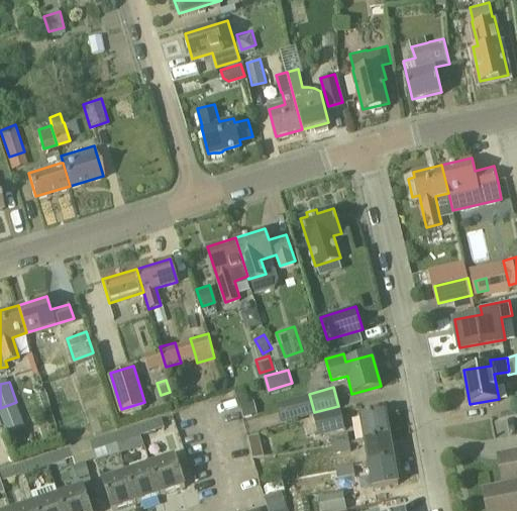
[(254,394),(240,398),(244,412),(259,408),(254,394)]
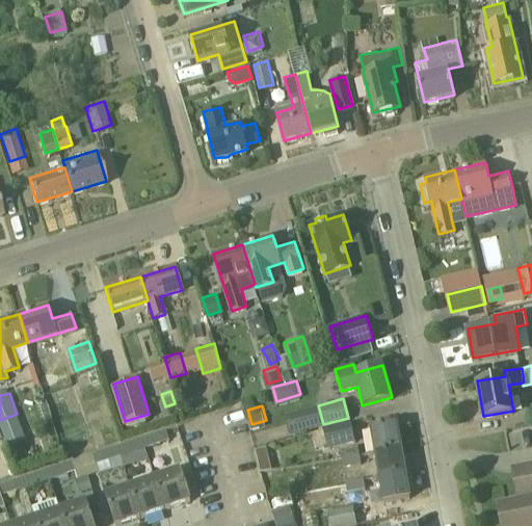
[(350,419),(323,426),(327,445),(354,437),(350,419)]
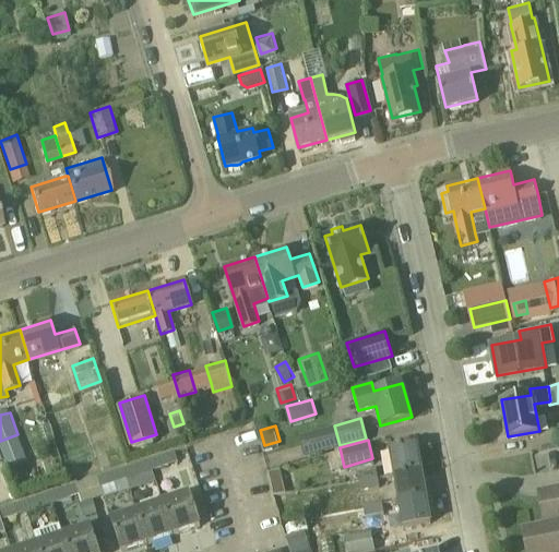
[(389,447),(394,474),(421,468),(416,442),(389,447)]
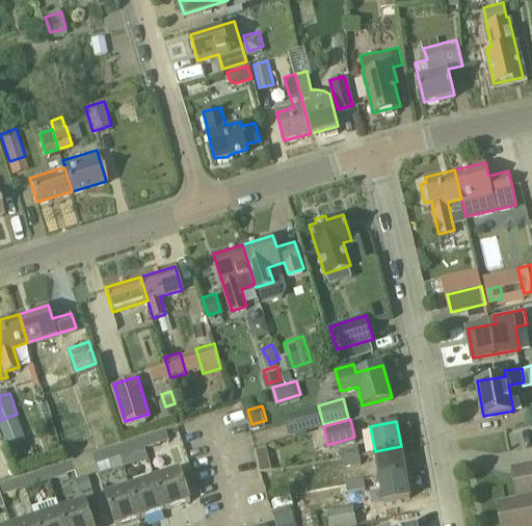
[(166,427),(141,436),(144,445),(169,437),(166,427)]
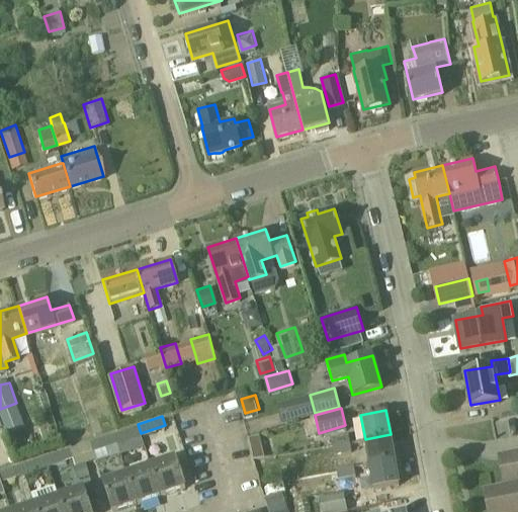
[(138,424),(113,432),(116,441),(141,433),(138,424)]
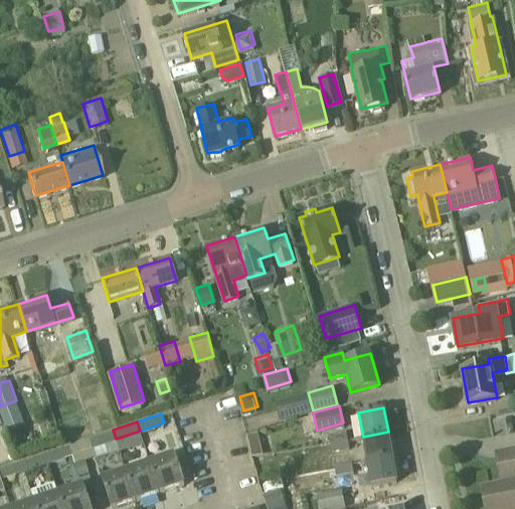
[(113,430),(90,437),(93,447),(116,439),(113,430)]
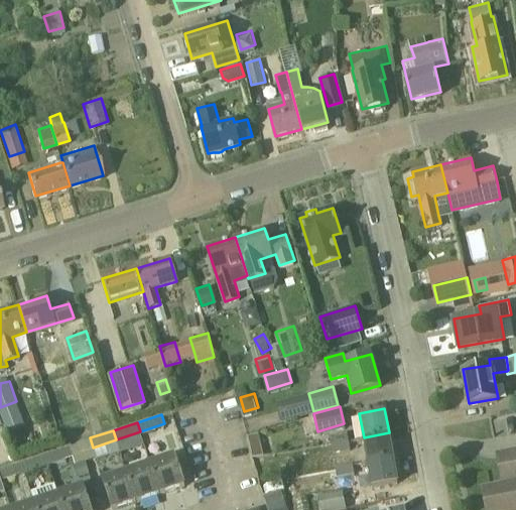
[(257,431),(247,433),(252,455),(262,452),(257,431)]
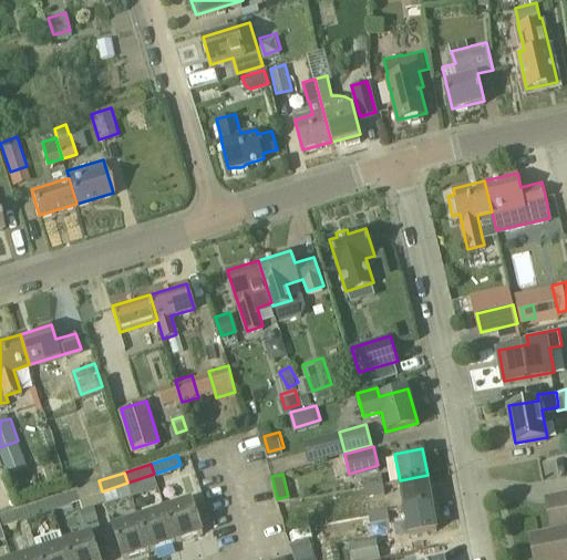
[(364,485),(382,481),(381,474),(363,477),(364,485)]
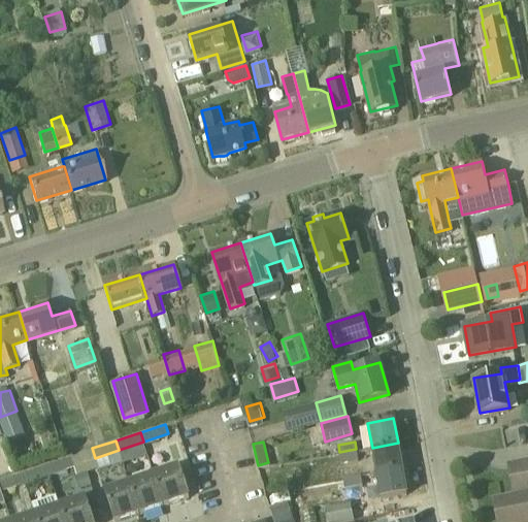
[(398,443),(372,448),(376,472),(402,467),(398,443)]
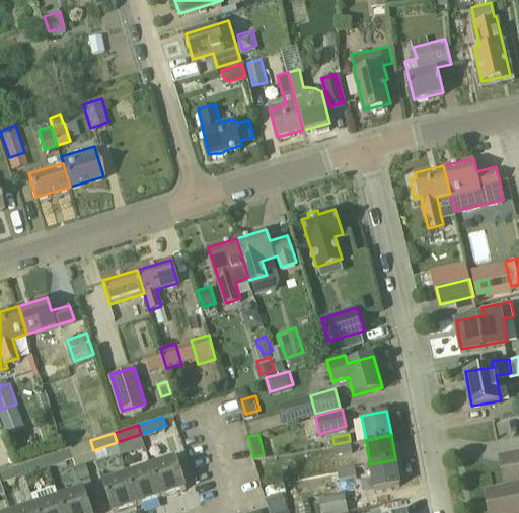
[(350,441),(334,444),(335,452),(352,449),(350,441)]
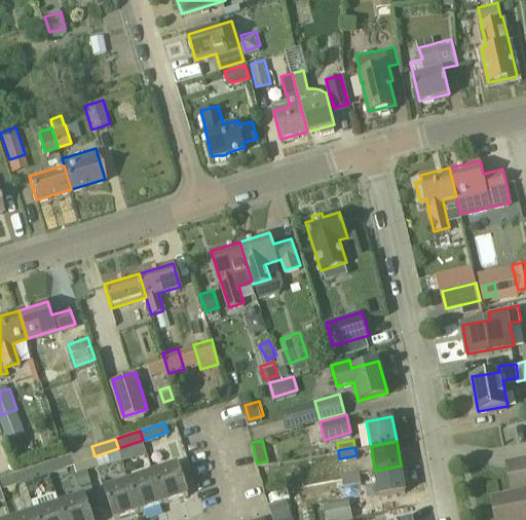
[(72,453),(45,461),(48,472),(75,462),(72,453)]
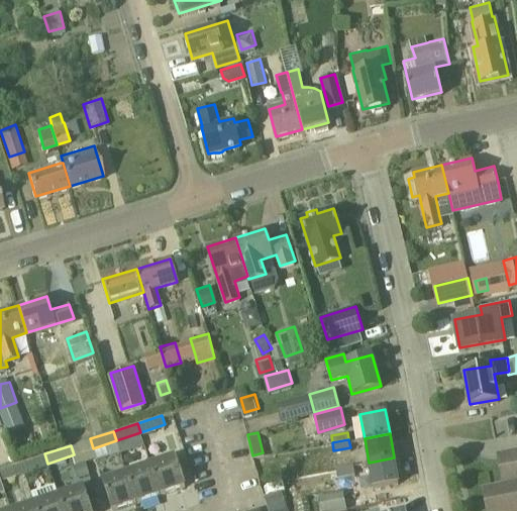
[(44,453),(20,462),(23,471),(47,464),(44,453)]
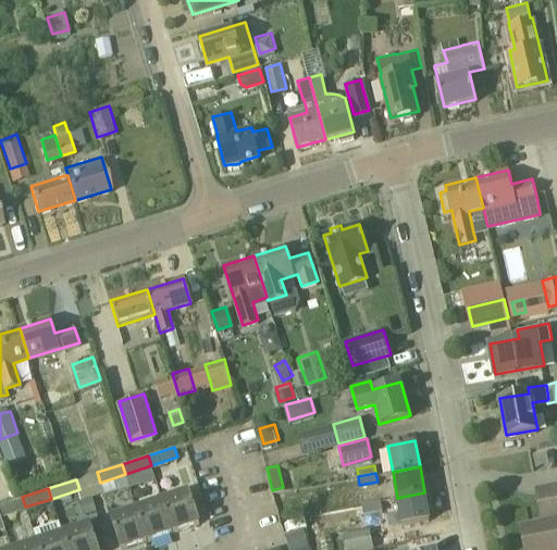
[(556,549),(556,490),(546,492),(536,495),(543,526),(521,530),(524,549),(556,549)]
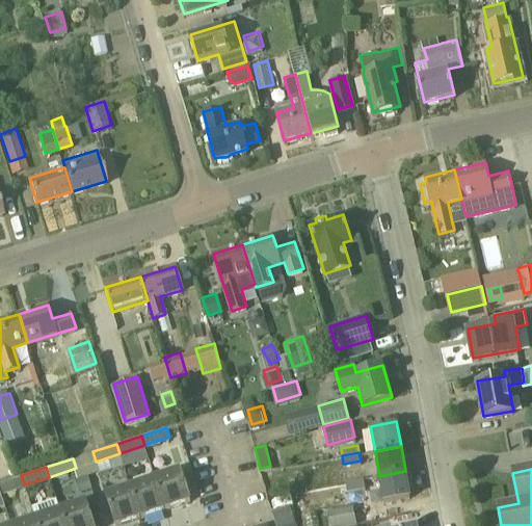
[(179,470),(154,478),(164,507),(189,499),(179,470)]
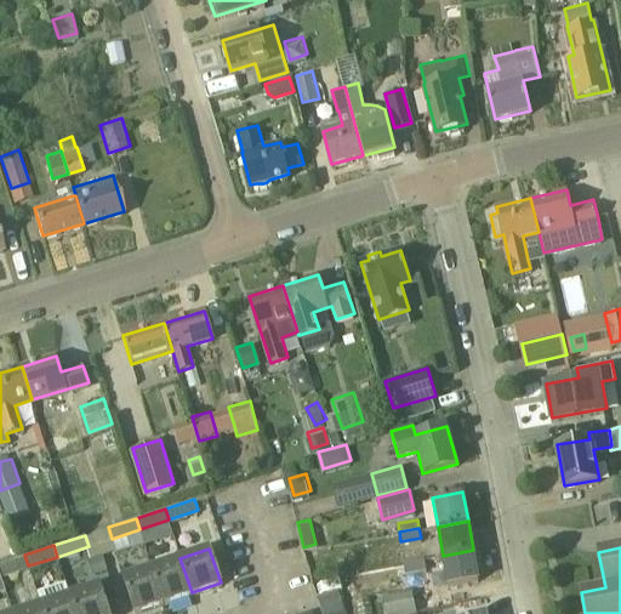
[(473,550),(443,556),(448,585),(479,579),(473,550)]
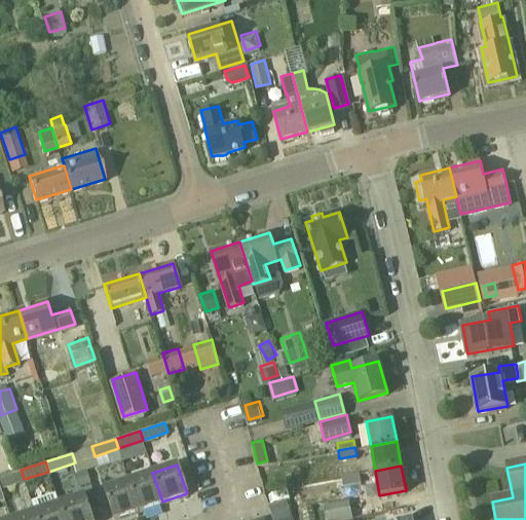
[(77,471),(75,472),(79,484),(91,480),(87,468),(77,471)]
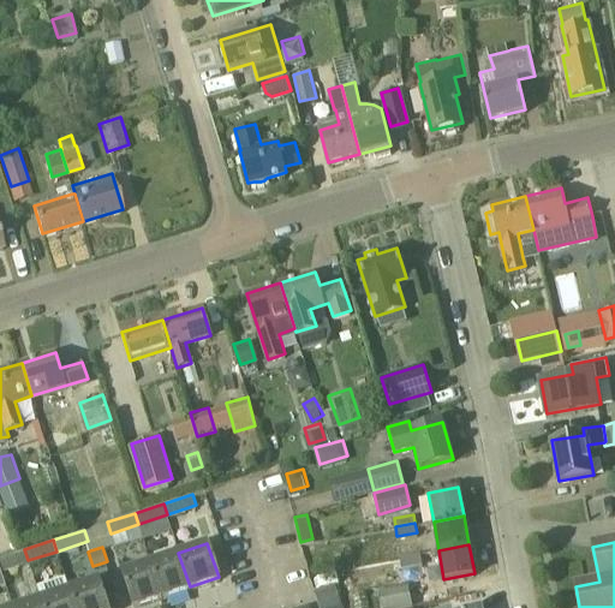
[(0,556),(0,562),(3,568),(28,560),(24,549),(0,556)]
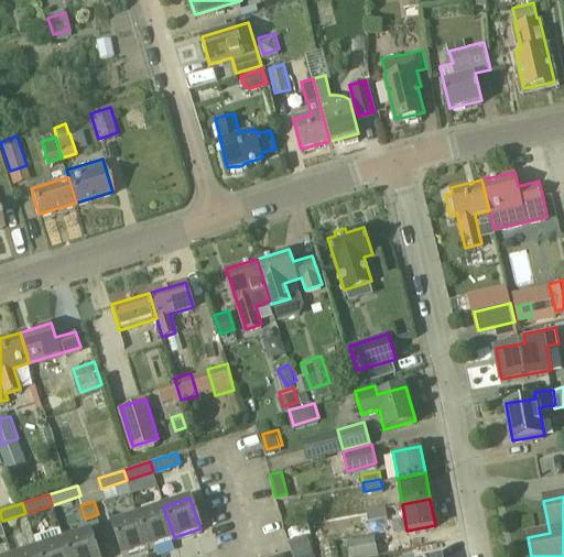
[(367,509),(368,517),(387,514),(386,505),(367,509)]
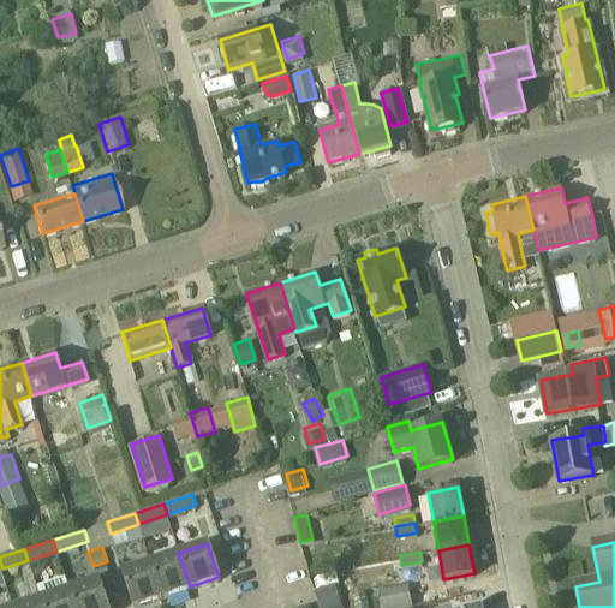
[(178,553),(150,562),(161,596),(190,586),(178,553)]
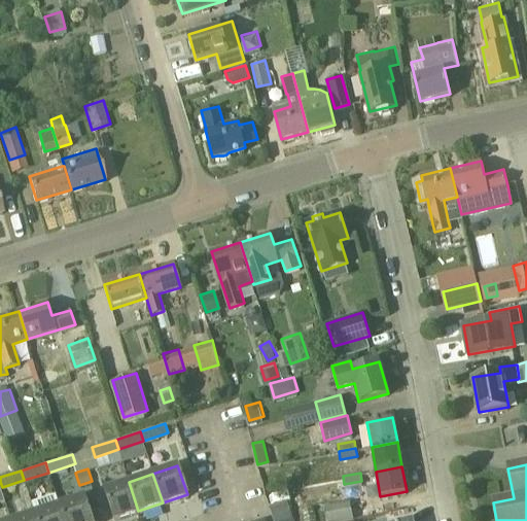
[(138,511),(129,482),(104,490),(113,519),(138,511)]
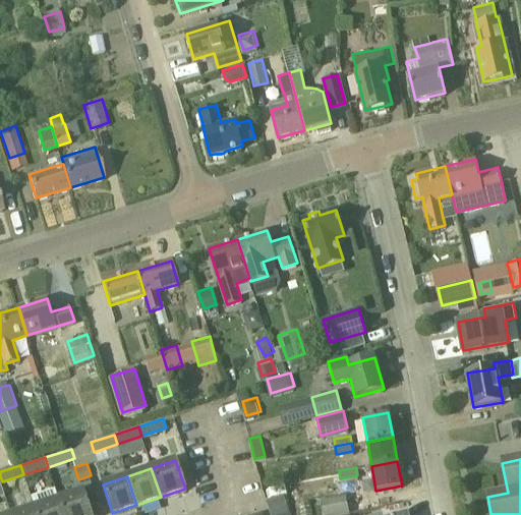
[(91,514),(83,491),(59,499),(63,514),(91,514)]
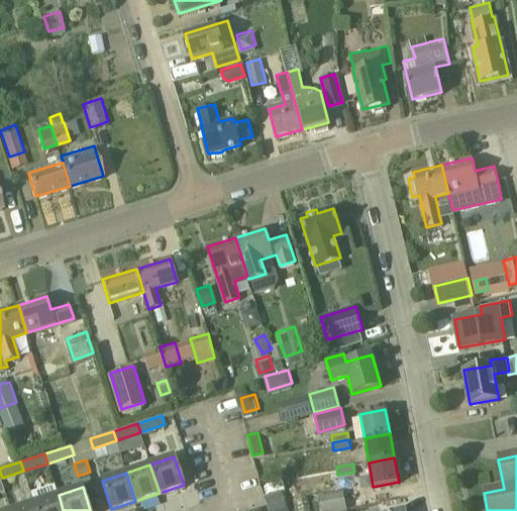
[(287,504),(282,487),(264,492),(270,510),(287,504)]
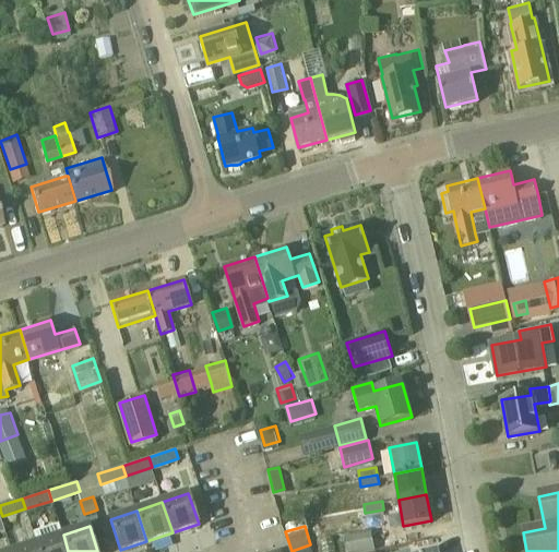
[(371,528),(345,532),(347,551),(352,551),(375,548),(371,528)]
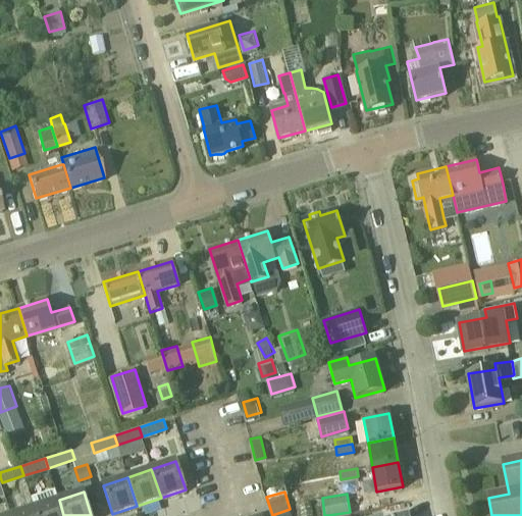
[(63,515),(59,500),(35,508),(37,515),(63,515)]
